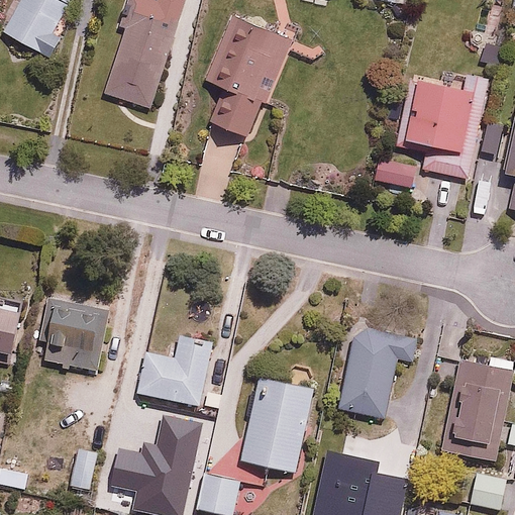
[(52,32),(69,0),(14,0),(0,25),(0,30),(49,58),(61,37),(52,32)]
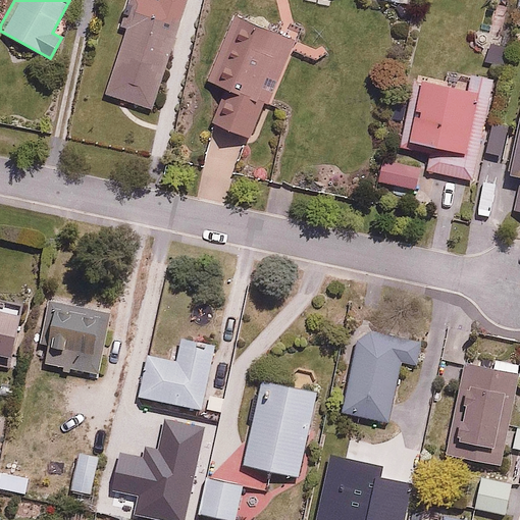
[(182,0),(123,0),(117,27),(125,29),(106,98),(151,110),(182,0)]
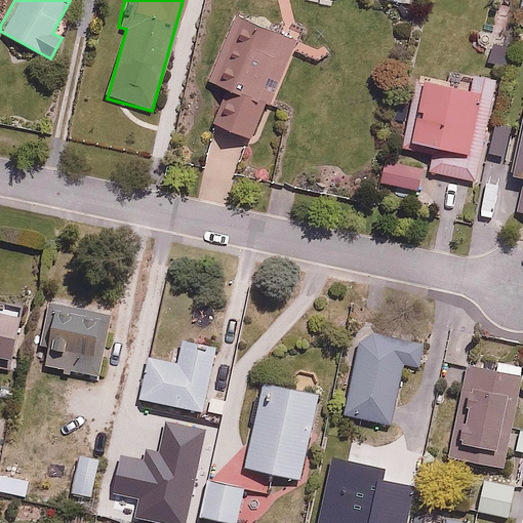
[(214,123),(256,142),(299,39),(237,13),(209,81),(229,88),(214,123)]
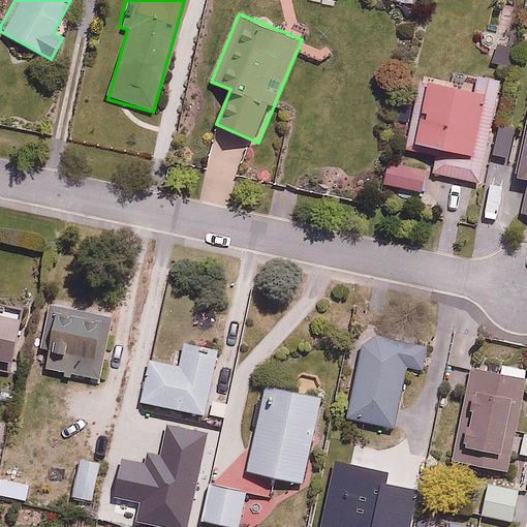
[(499,79),(454,68),(450,86),(415,79),(401,146),(435,153),(430,177),(475,186),(499,79)]
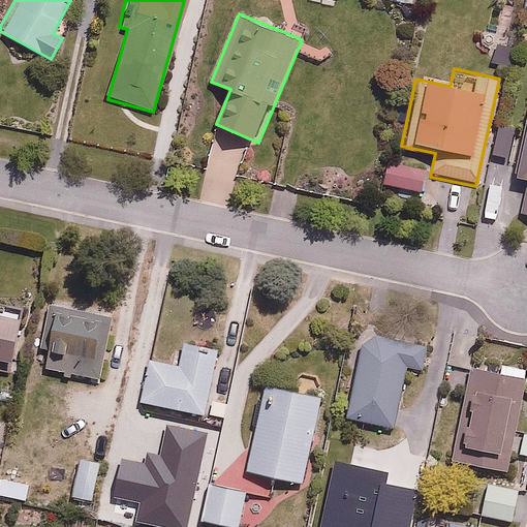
[(526,142),(518,178),(526,180),(526,187),(520,214),(526,215),(526,142)]
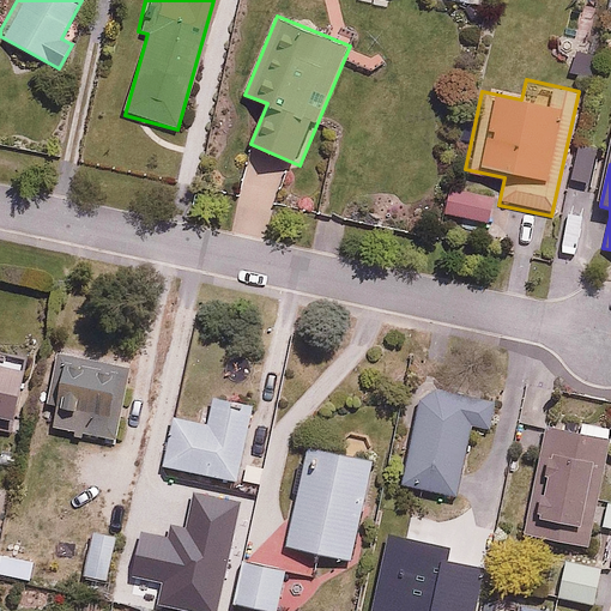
[(492,199),(447,191),(442,215),(488,223),(492,199)]
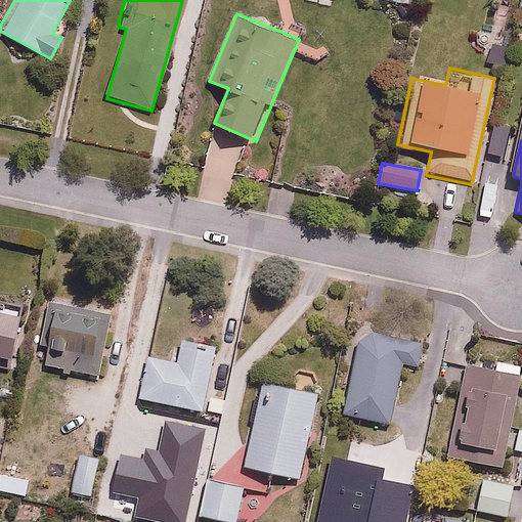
[(0,355),(15,359),(27,306),(0,299),(0,355)]
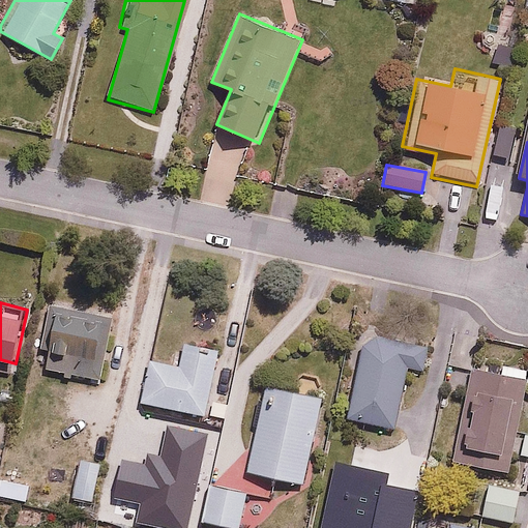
[(99,358),(109,317),(52,304),(37,369),(101,383),(107,359),(99,358)]
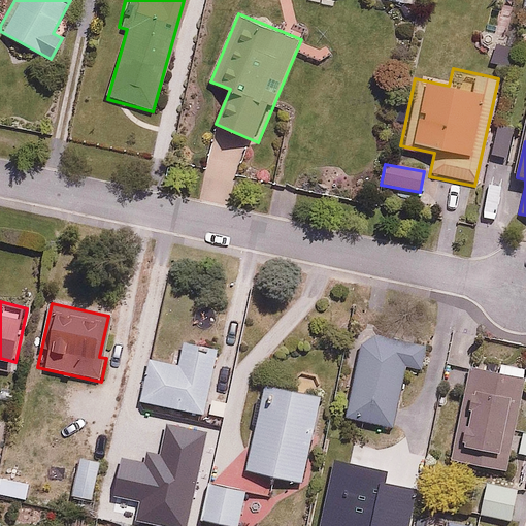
[(421,370),(426,350),(363,335),(344,416),(392,428),(406,366),(421,370)]
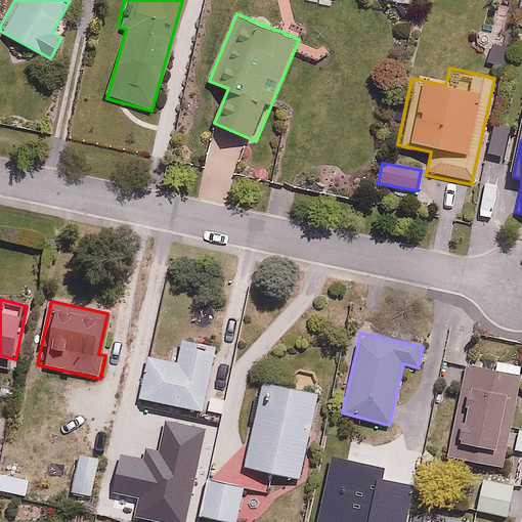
[(167,360),(148,356),(139,396),(202,410),(216,349),(182,341),(180,348),(170,346),(167,360)]
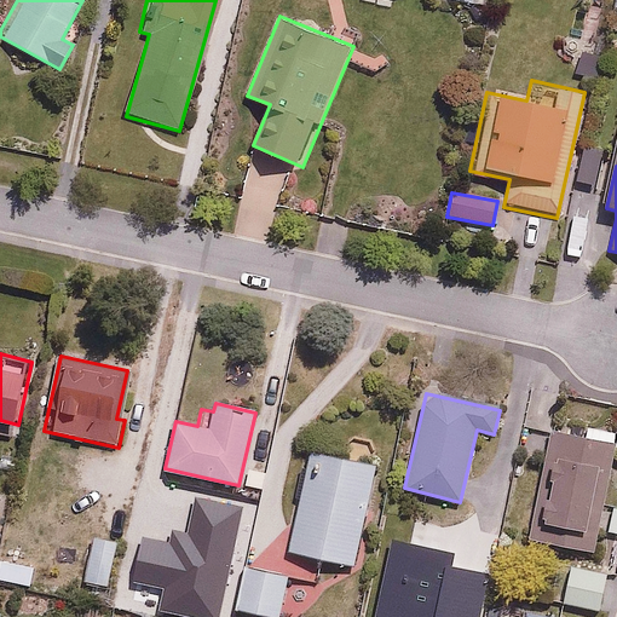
[(561,601),(600,610),(606,577),(615,580),(616,566),(616,509),(600,506),(611,455),(616,455),(616,419),(613,433),(582,427),(580,438),(552,432),(530,541),(571,549),(561,601)]
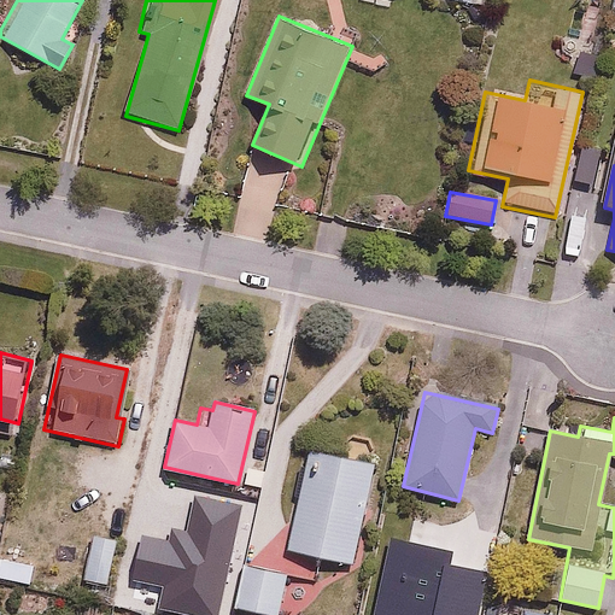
[(373,463),(308,451),(287,552),(352,566),(373,463)]
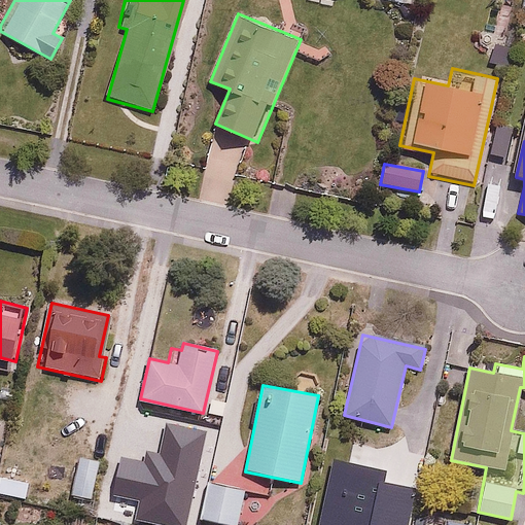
[(102,461),(78,456),(70,495),(93,500),(102,461)]
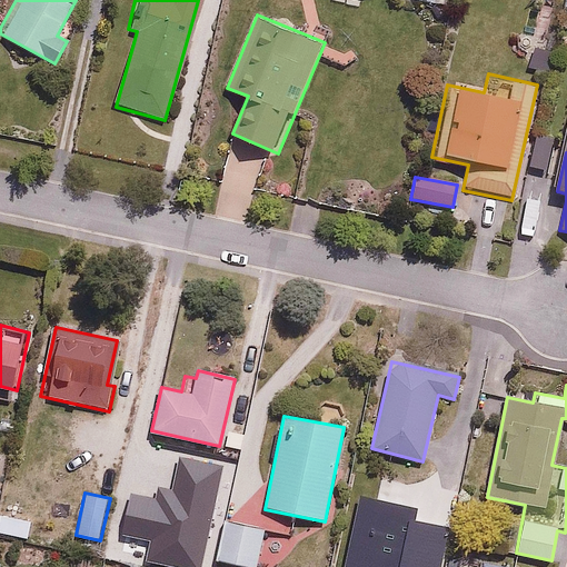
[(266,528),(186,510),(177,550),(247,566),(257,566),(266,528)]
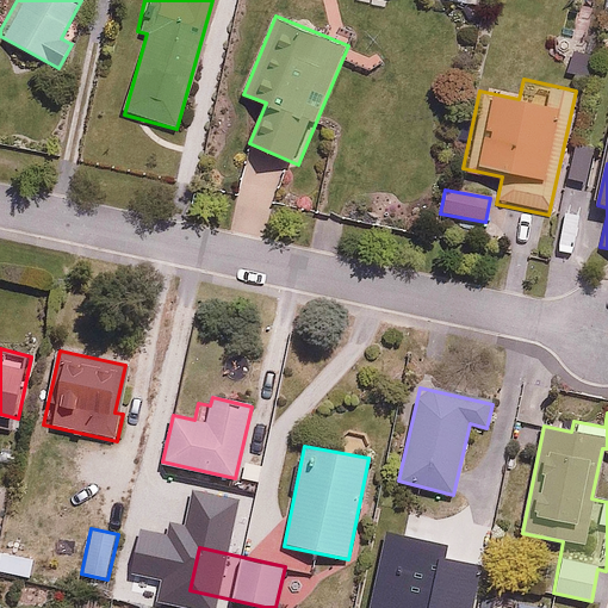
[(485,578),(464,571),(456,596),(477,603),(485,578)]
